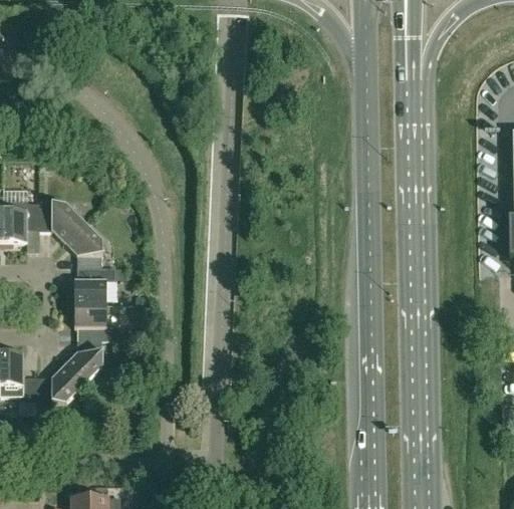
[(2,244),(26,244),(26,232),(38,232),(38,208),(26,208),(26,204),(2,204),(2,212),(2,244)]
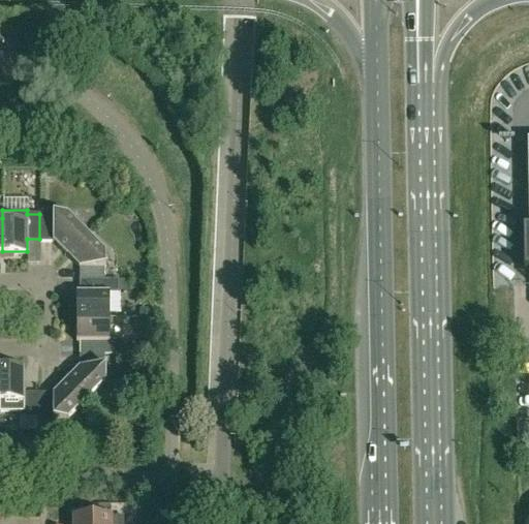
[(52,239),(65,252),(87,230),(67,211),(53,211),(53,214),(39,214),(39,239),(52,239)]
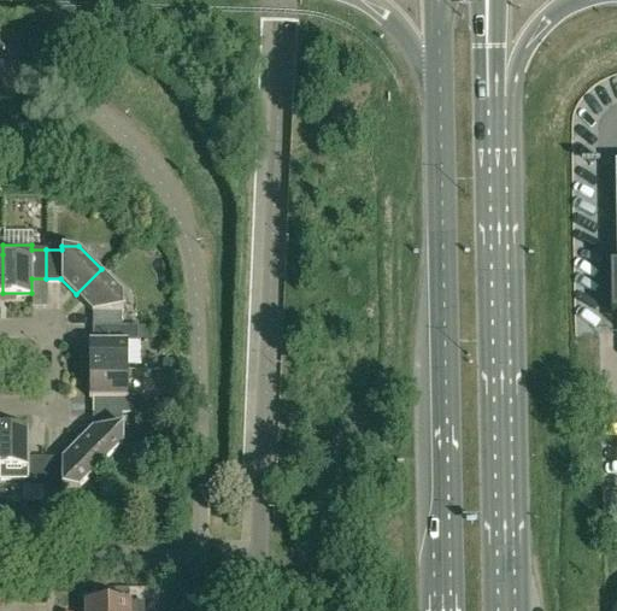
[(92,309),(92,323),(121,323),(121,309),(123,309),(123,291),(101,269),(76,294),(92,309)]
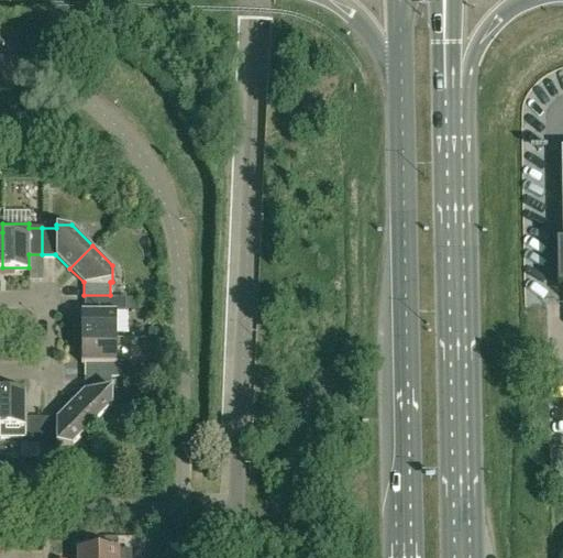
[(124,309),(124,295),(110,295),(84,295),(84,308),(81,308),(81,335),(117,335),(117,309),(124,309)]
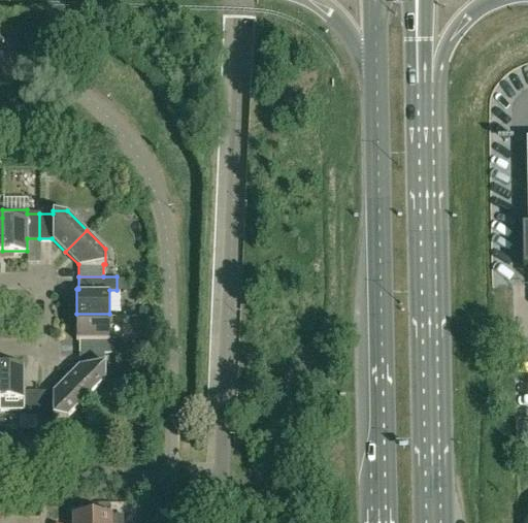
[(78,338),(78,352),(104,351),(143,351),(143,338),(109,338),(109,314),(76,314),(76,338),(78,338)]
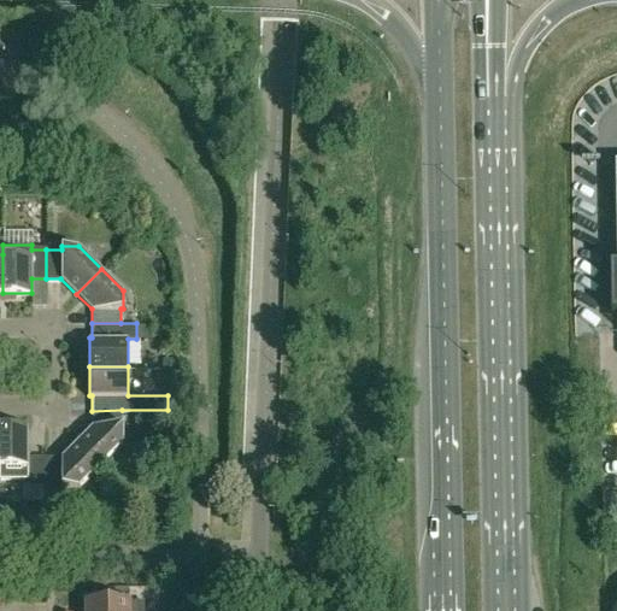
[(92,424),(77,440),(101,464),(123,441),(123,424),(122,424),(122,410),(92,411),(92,424)]
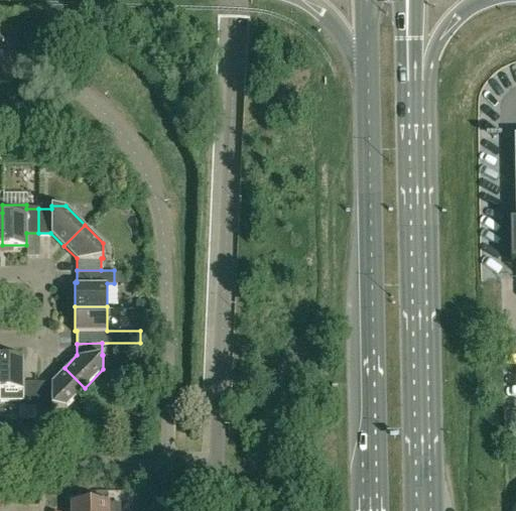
[(22,404),(34,404),(34,380),(23,380),(23,356),(0,356),(0,397),(22,397),(22,404)]
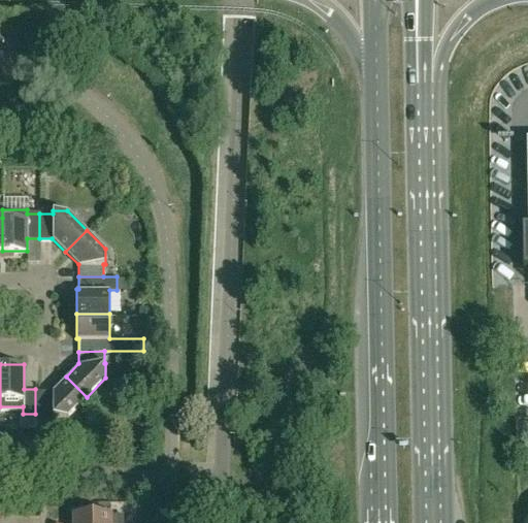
[(35,389),(35,414),(35,428),(54,428),(54,416),(68,416),(87,397),(66,377),(54,389),(35,389)]
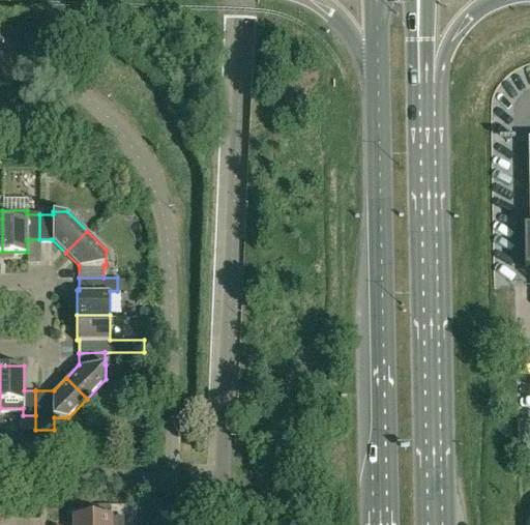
[(72,524),(111,524),(112,514),(93,514),(93,507),(75,507),(75,514),(74,514),(72,524)]
